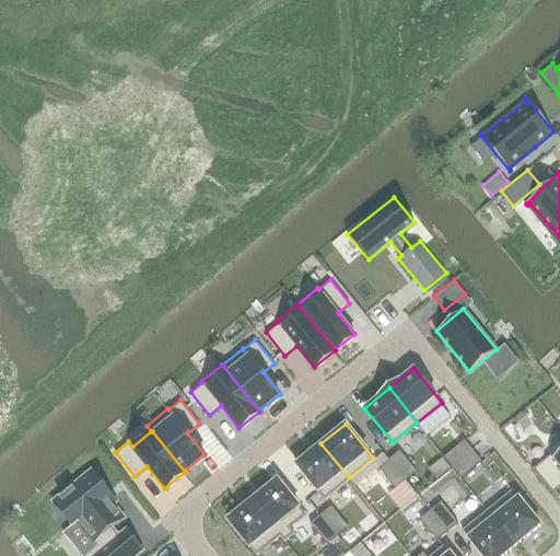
[(464,438),(443,455),(452,465),(473,449),(464,438)]
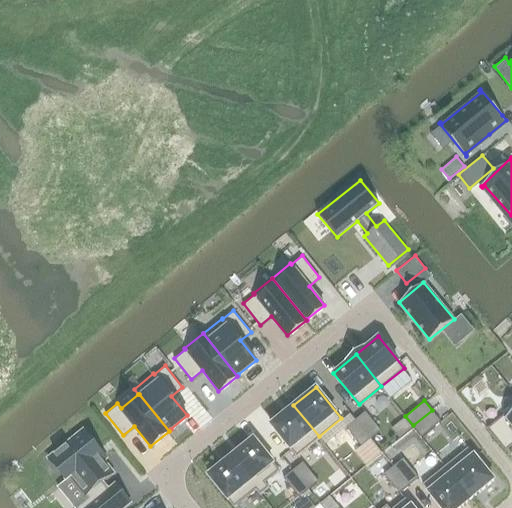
[(293,405),(270,423),(296,455),(319,436),(293,405)]
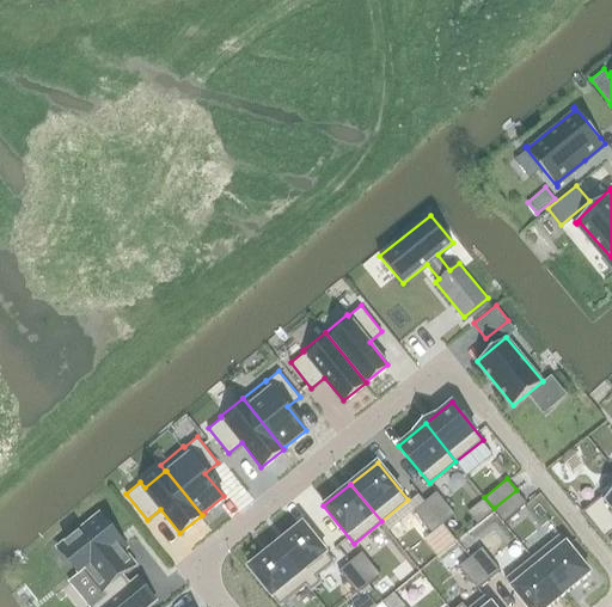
[(436,490),(424,500),(444,522),(454,513),(436,490)]
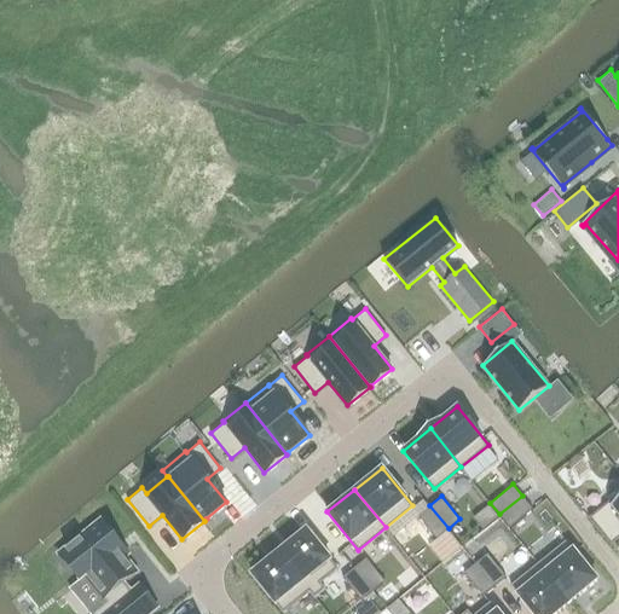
[(522,496),(499,514),(509,526),(532,507),(522,496)]
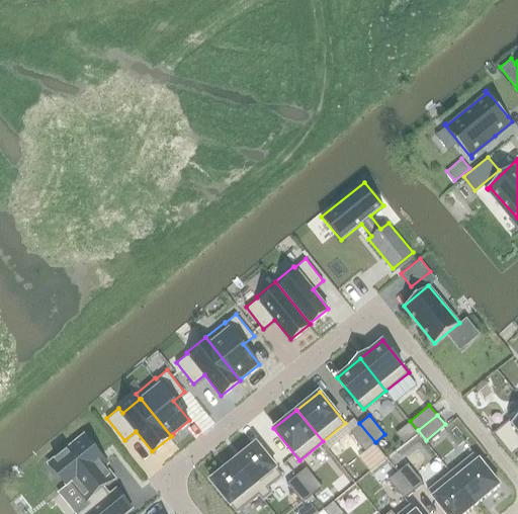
[(517,416),(495,435),(511,455),(517,449),(517,416)]
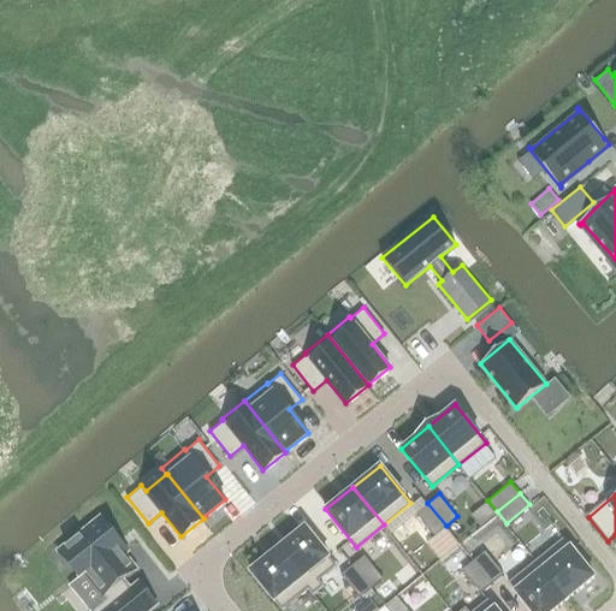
[(427,503),(415,512),(434,535),(446,526),(427,503)]
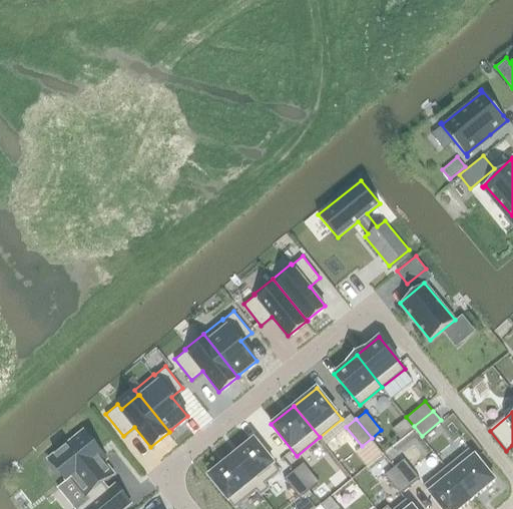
[(83,430),(48,458),(67,480),(70,477),(87,497),(74,507),(75,508),(120,508),(129,502),(114,484),(108,488),(102,480),(112,472),(102,460),(105,457),(83,430)]
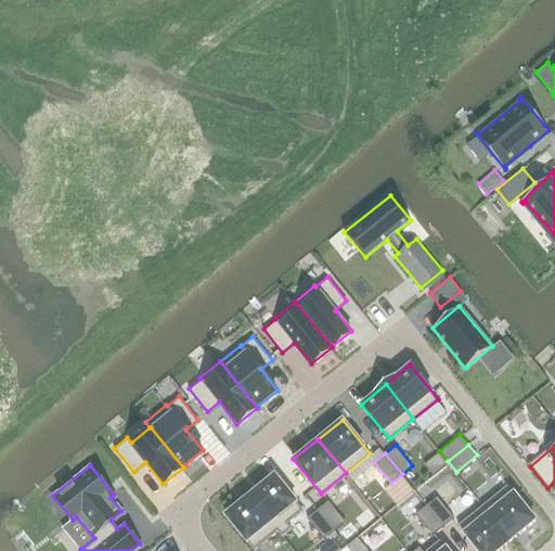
[(274,474),(250,495),(278,528),(276,529),(281,535),(291,526),(286,521),(302,509),(274,474)]
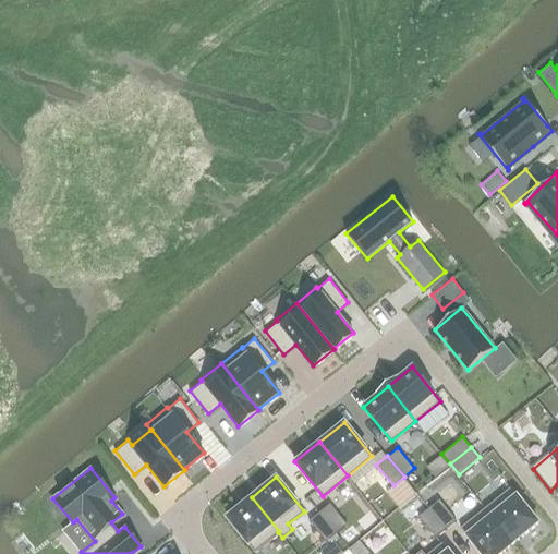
[(509,486),(485,507),(512,541),(537,521),(509,486)]
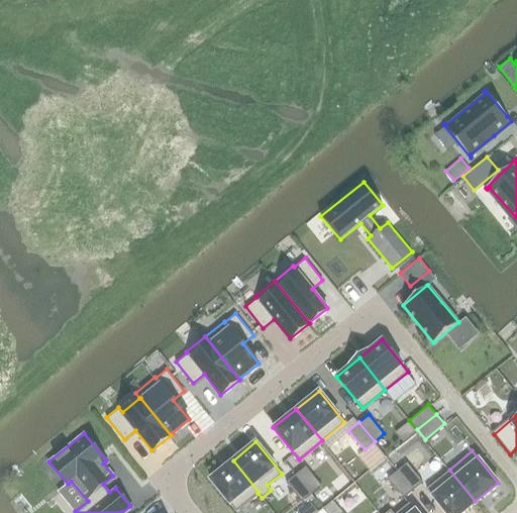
[(233,460),(210,479),(236,510),(257,493),(259,492),(233,460)]
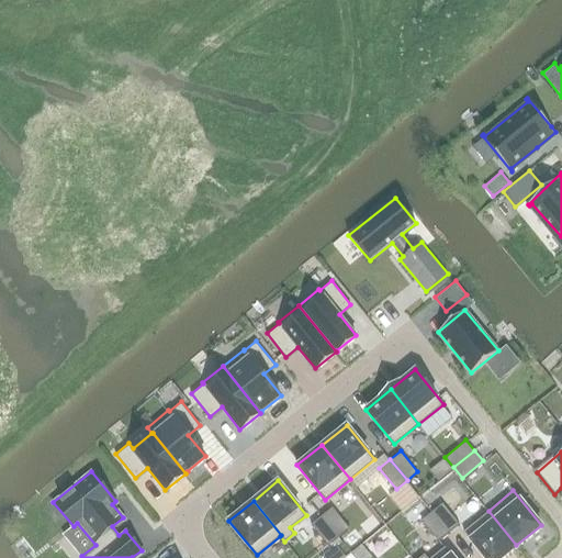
[(442,502),(431,510),(448,532),(459,523),(442,502)]
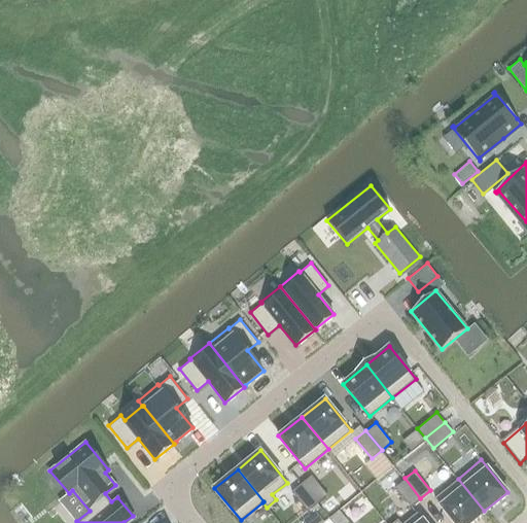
[(311,474),(302,482),(317,501),(327,493),(311,474)]
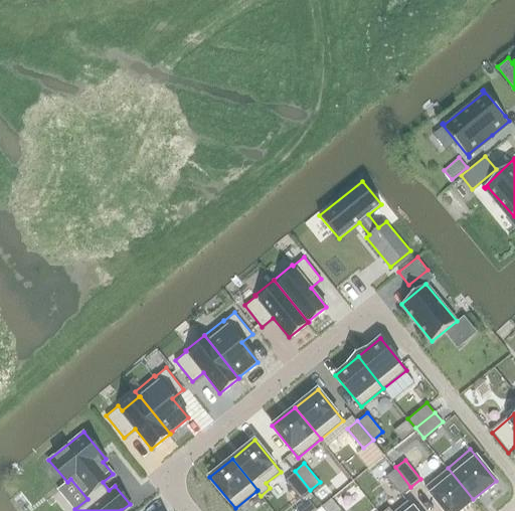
[(395,467),(385,475),(401,494),(410,487),(395,467)]
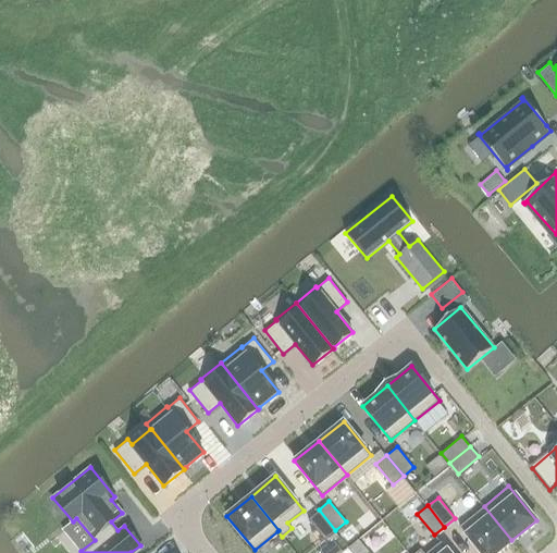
[(484,506),(459,526),(481,552),(495,552),(511,540),(484,506)]
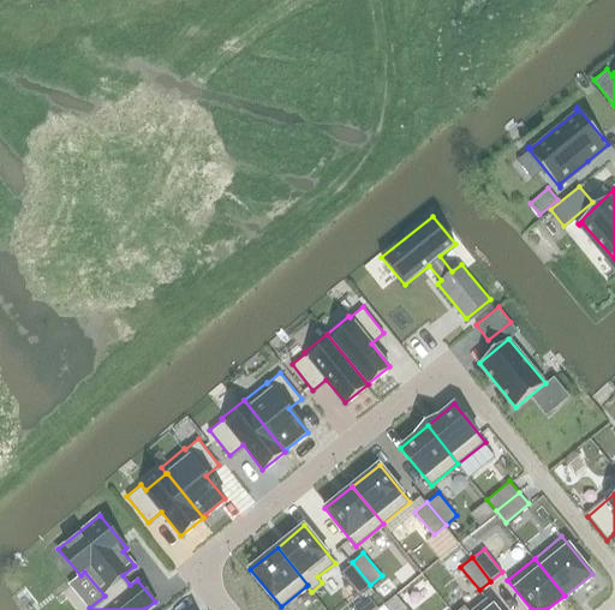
[(352,562),(340,572),(358,594),(370,585),(352,562)]
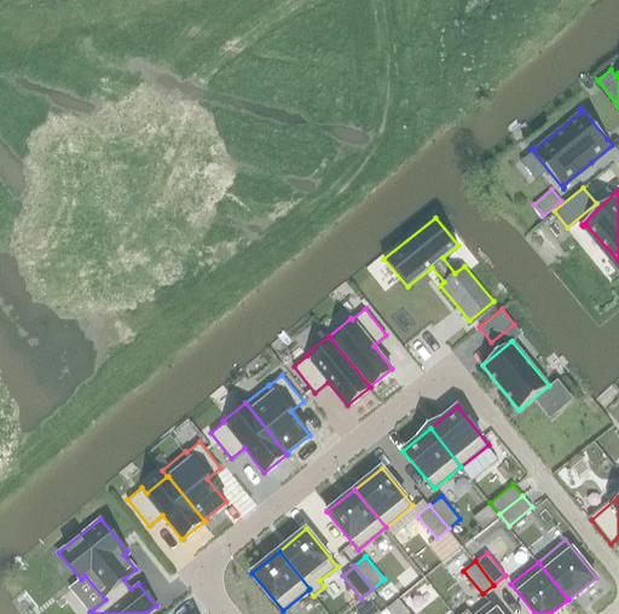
[(470,613),(467,609),(461,613),(499,613),(490,601),(473,613),(470,613)]
